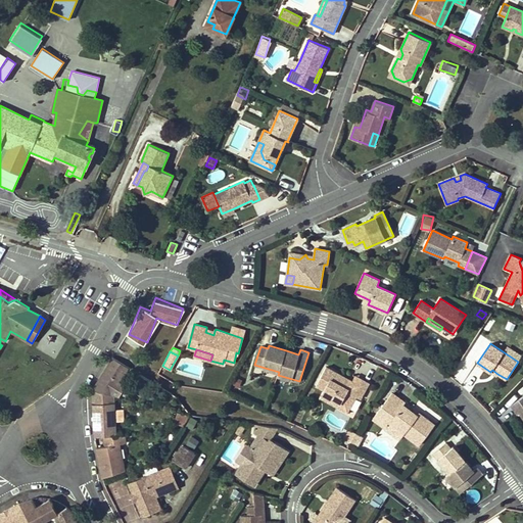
[(113,395),(117,396),(125,384),(120,380),(129,367),(112,358),(93,390),(113,395)]
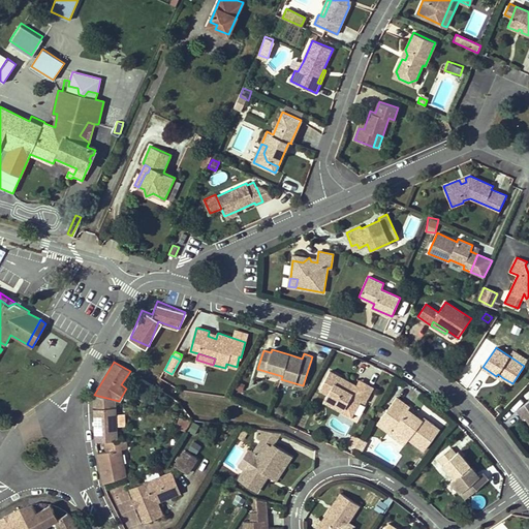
[(344,407),(353,412),(360,401),(365,403),(373,387),(365,382),(359,394),(353,392),(354,391),(347,386),(350,382),(330,371),(319,390),(328,394),(325,397),(336,403),(334,406),(343,411),(344,407)]
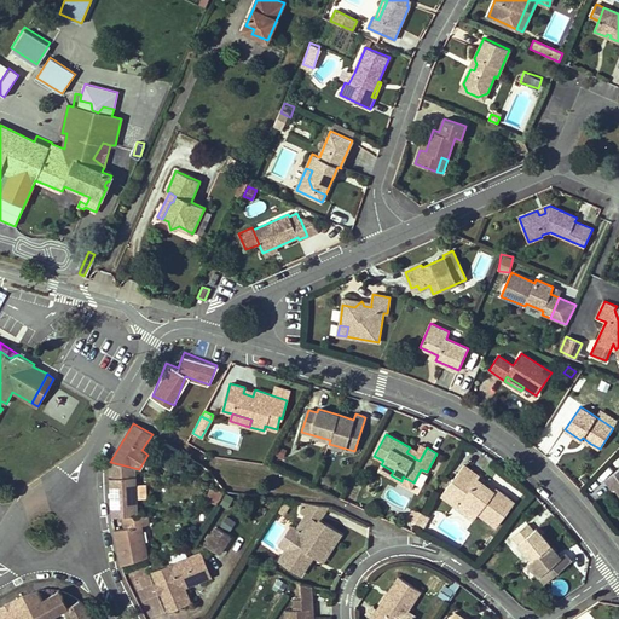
[(172,462),(179,451),(166,443),(158,453),(172,462)]
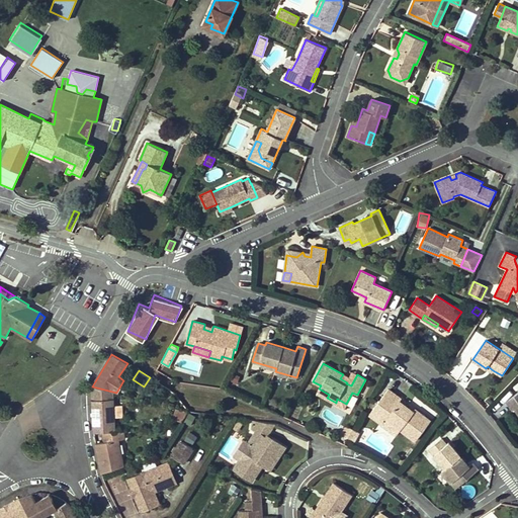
[(349,377),(343,374),(340,378),(347,382),(346,383),(351,385),(357,374),(352,372),(349,377)]
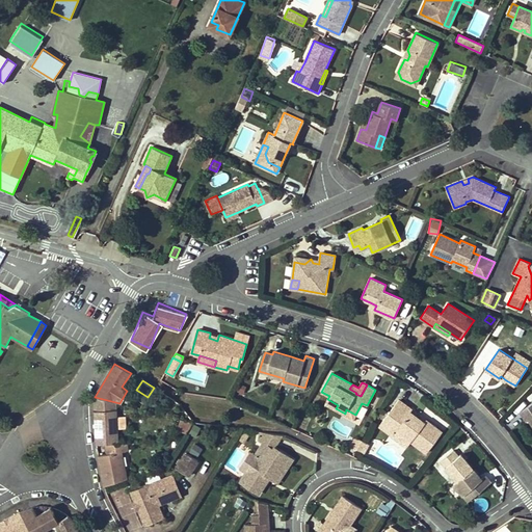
[(154,388),(148,397),(151,399),(154,399),(156,395),(157,396),(160,392),(154,388)]
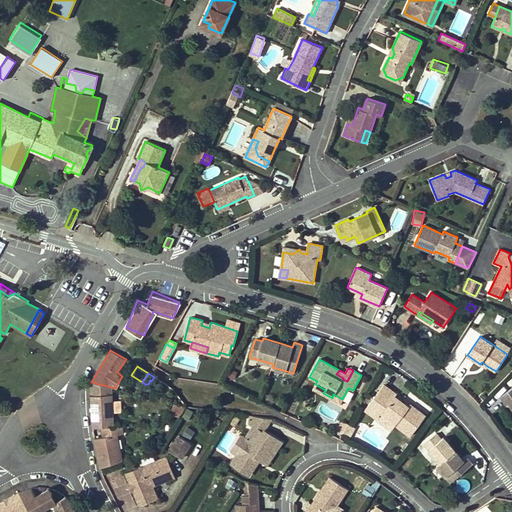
[(111,387),(91,382),(93,428),(102,427),(105,427),(113,426),(112,412),(121,412),(121,400),(112,400),(111,387)]
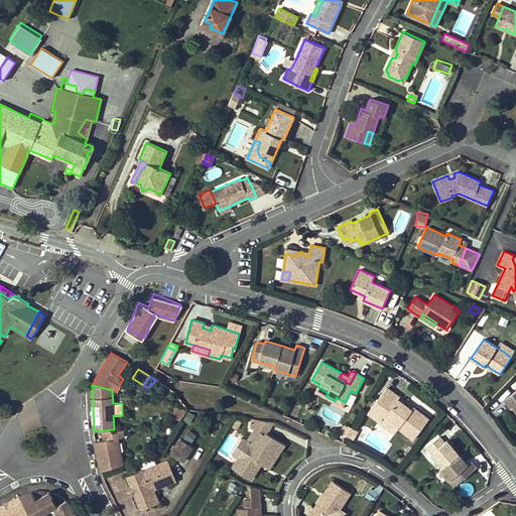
[(317,387),(315,391),(326,396),(328,393),(317,387)]
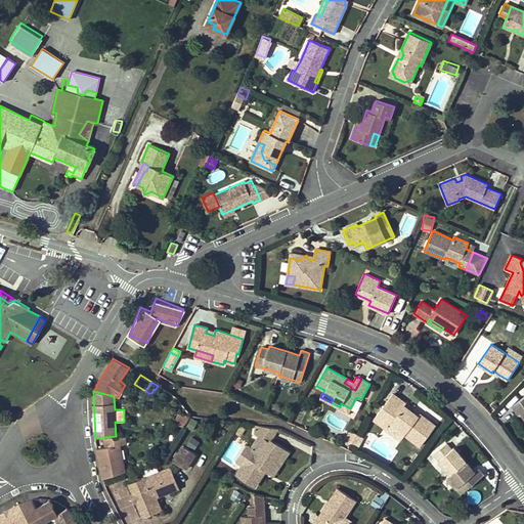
[(413,416),(415,413),(404,405),(405,403),(393,394),(374,420),(386,429),(386,430),(400,440),(405,434),(421,446),(435,426),(420,413),(418,417),(417,418),(413,416)]
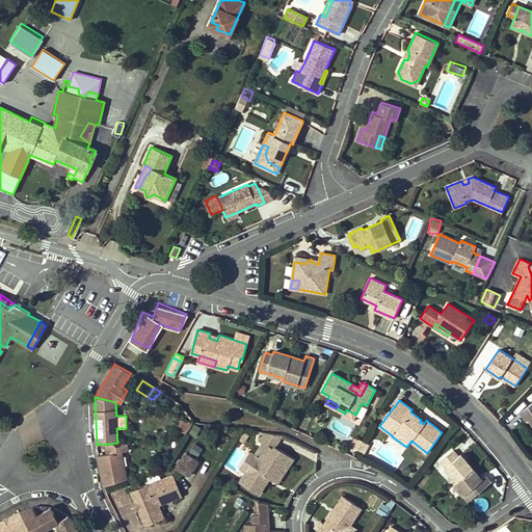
[(531,403),(520,411),(527,421),(529,420),(531,424),(531,403)]
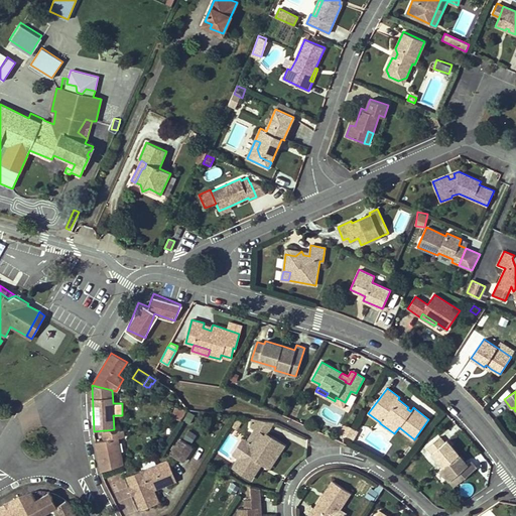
[(187,409),(176,406),(173,415),(182,417),(187,409)]
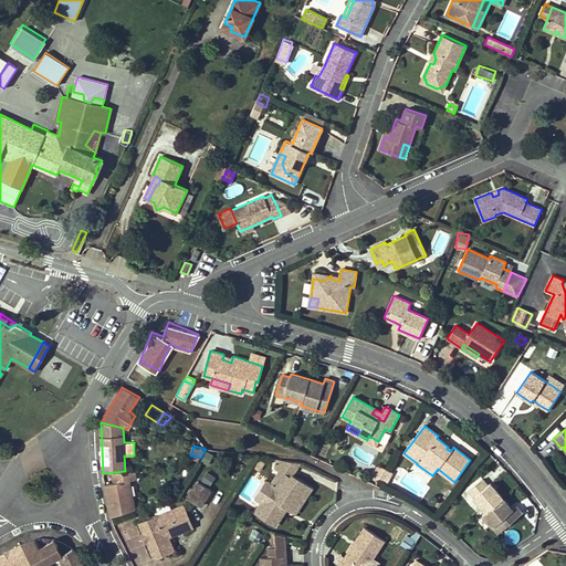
[(262,502),(255,512),(275,525),(284,512),(282,511),(285,505),(287,507),(295,513),(312,488),(292,475),(301,463),(279,460),(279,465),(276,469),(280,471),(271,483),(271,484),(273,485),(262,502)]
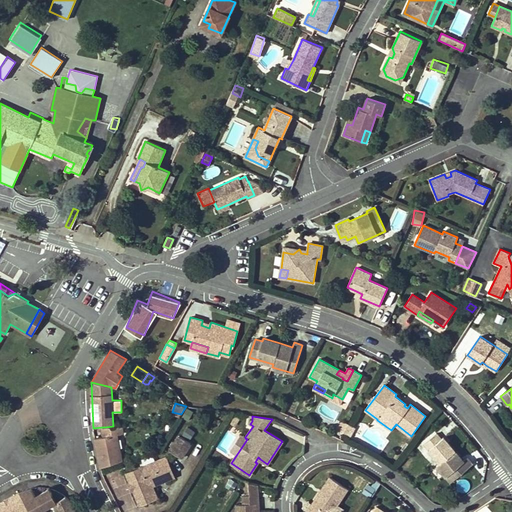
[(348,424),(342,420),(337,429),(343,433),(348,424)]
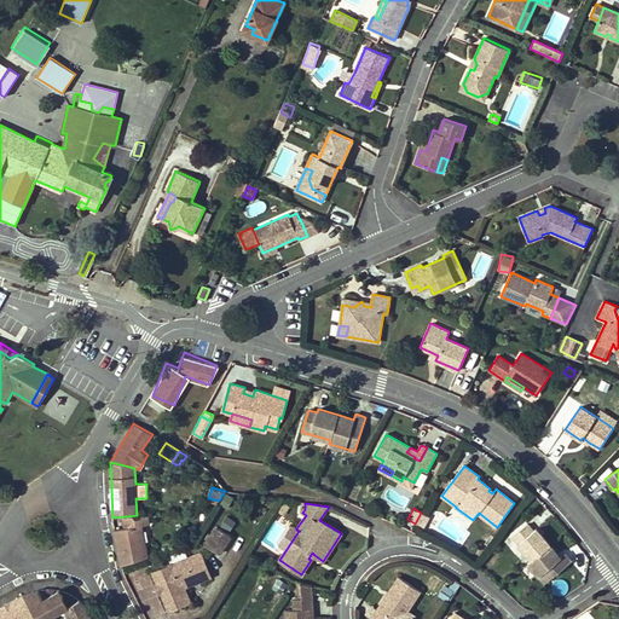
[(423,527),(429,516),(421,513),(415,524),(423,527)]
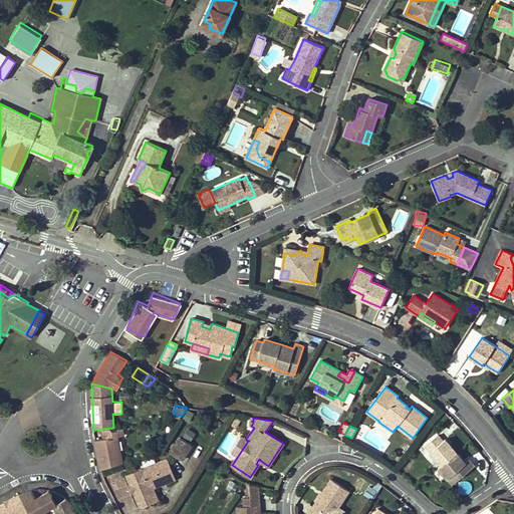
[(113,428),(105,429),(107,438),(103,438),(95,440),(100,469),(122,462),(117,436),(123,435),(123,428),(113,428)]
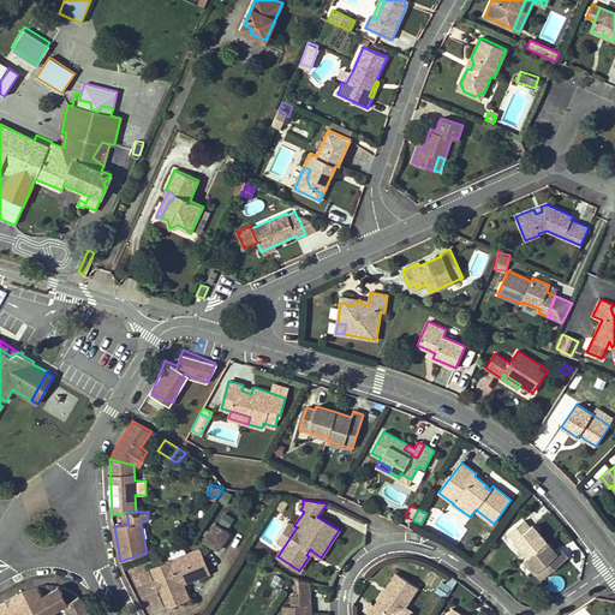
[(226,513),(220,521),(227,526),(233,518),(226,513)]
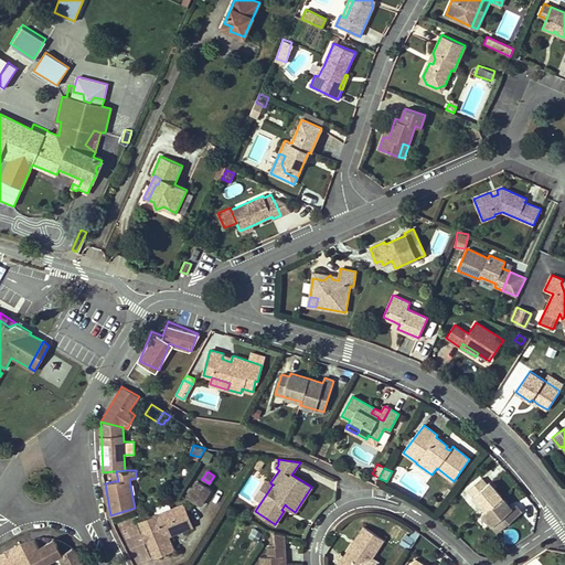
[(468,489),(486,510),(502,497),(490,482),(487,484),(482,478),(468,489)]
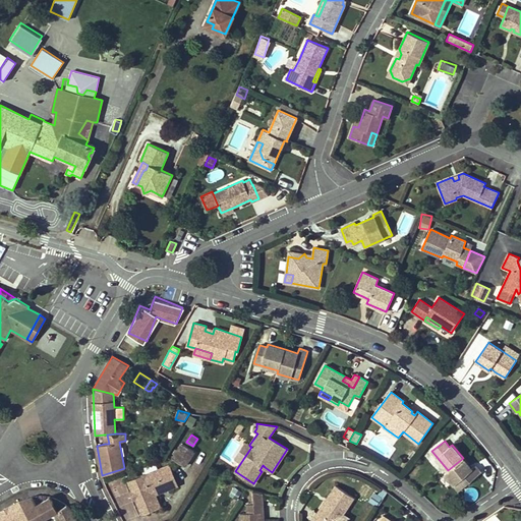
[(177,450),(175,455),(173,458),(184,465),(193,451),(182,443),(177,450)]
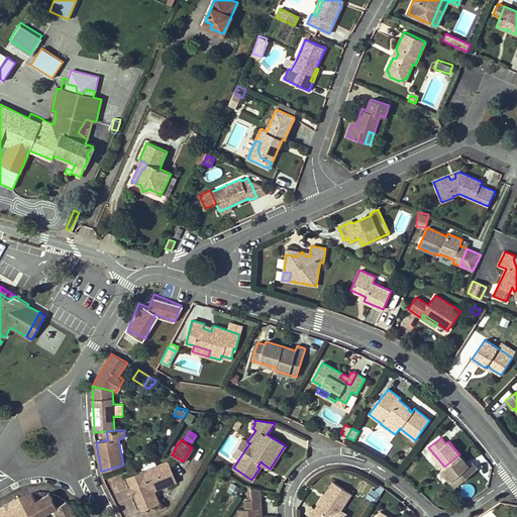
[(233,454),(239,458),(249,443),(247,442),(247,441),(243,439),(233,454)]
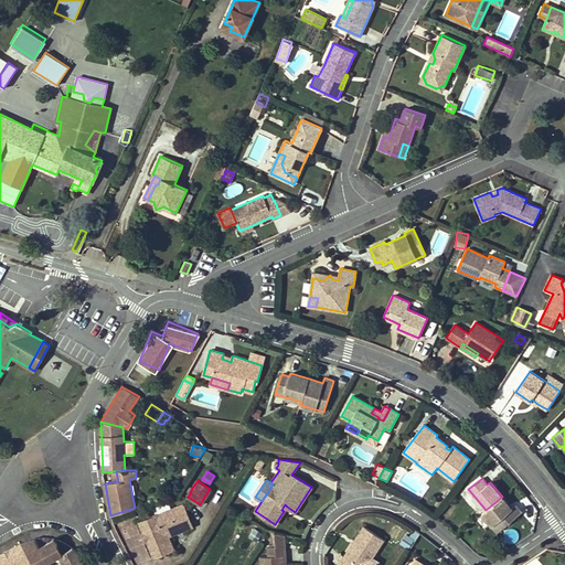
[(486,510),(482,513),(498,532),(522,512),(515,505),(512,509),(502,497),(486,510)]
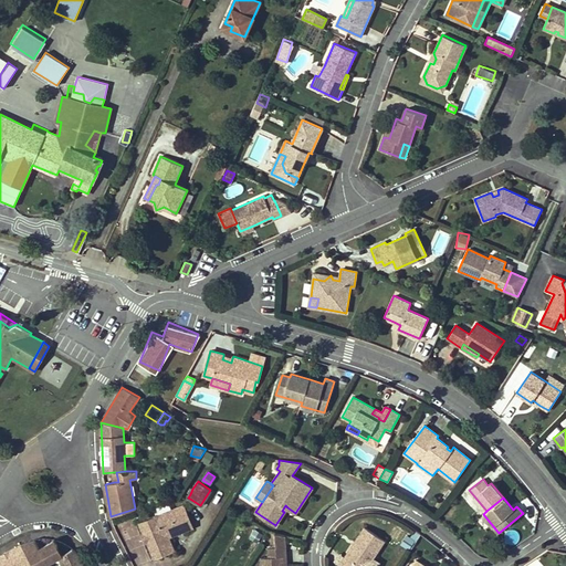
[(147,541),(147,542),(154,558),(174,551),(169,538),(167,541),(166,538),(175,534),(177,531),(182,528),(184,531),(192,527),(184,504),(139,523),(144,534),(145,535),(147,534),(149,540),(147,541)]
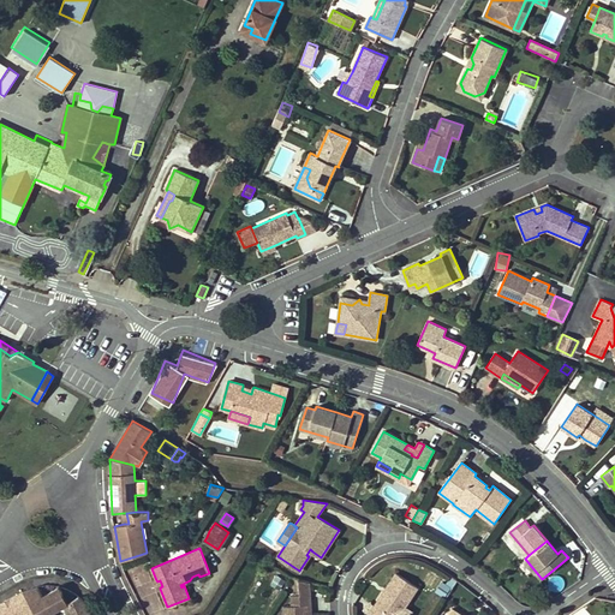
[(398,614),(402,609),(418,586),(396,573),(386,589),(388,591),(377,608),(380,609),(376,614),(398,614)]
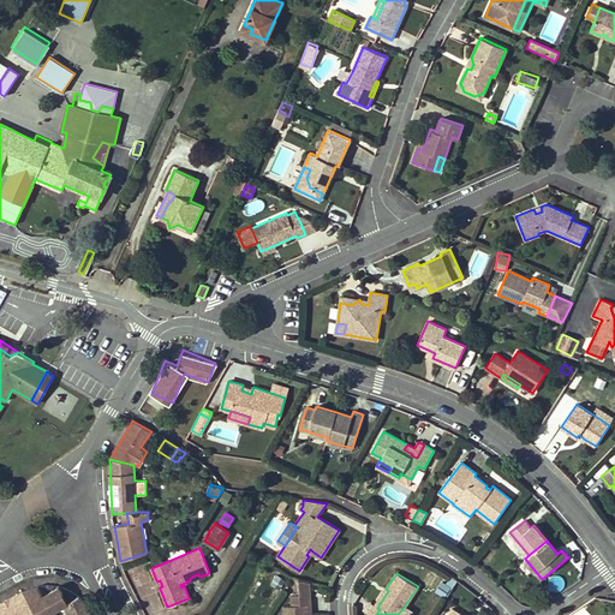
[(441,577),(435,590),(447,595),(452,583),(441,577)]
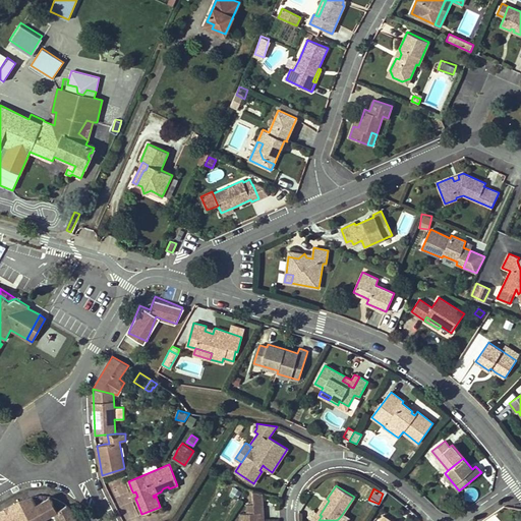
[(246,504),(247,513),(264,511),(263,503),(253,504),(252,490),(250,490),(251,504),(246,504)]
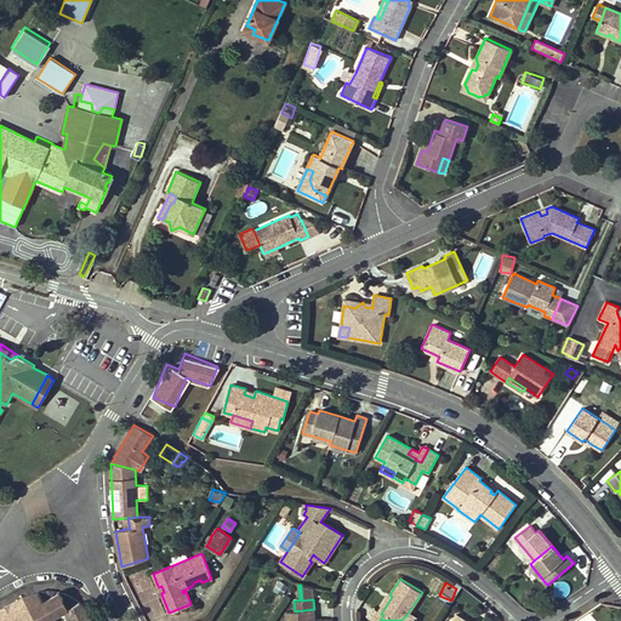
[(313,588),(301,585),(302,600),(313,599),(313,588)]
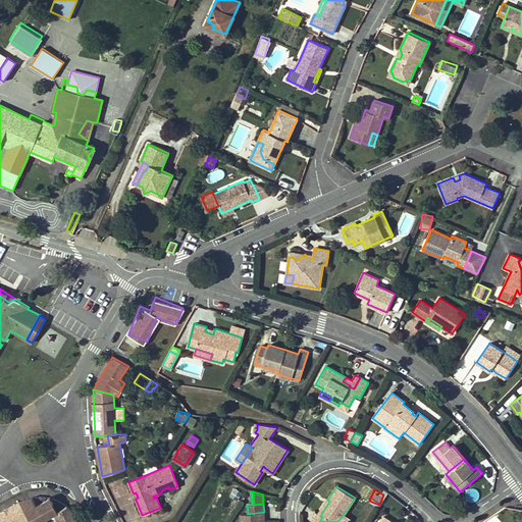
[(30,520),(31,521),(39,521),(44,520),(51,516),(52,518),(54,518),(56,517),(58,521),(79,521),(77,519),(75,516),(72,511),(69,508),(66,506),(57,511),(50,498),(37,506),(33,499),(20,502),(30,520)]
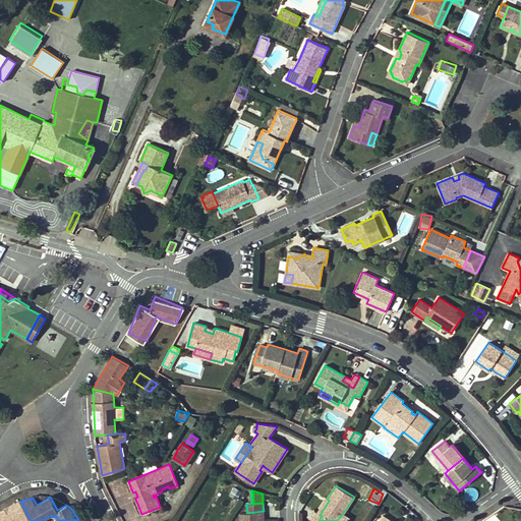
[(312,510),(307,517),(313,520),(319,520),(322,516),(320,515),(329,501),(327,499),(317,513),(312,510)]
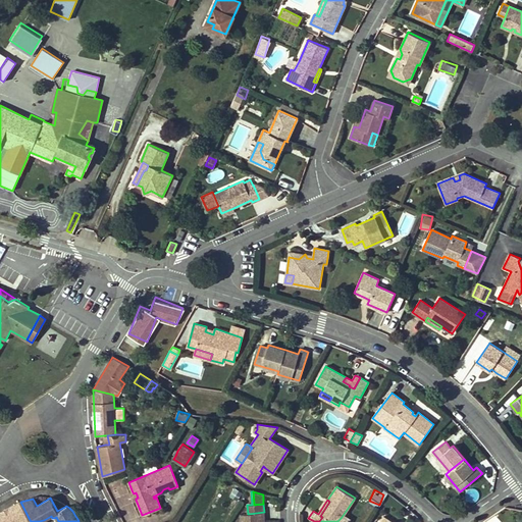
[(0,513),(0,521),(27,521),(30,520),(20,502),(0,513)]
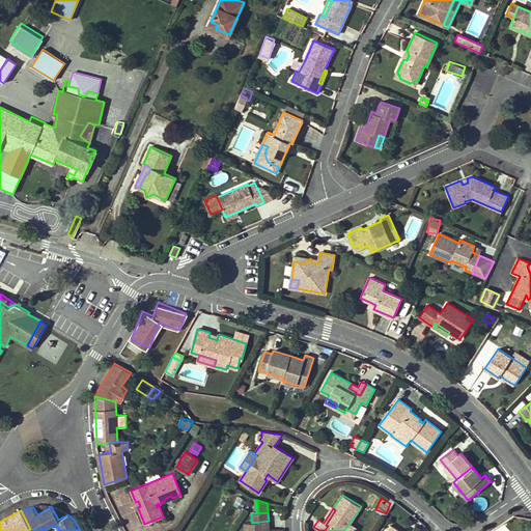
[(252,530),(245,530),(262,530),(266,530),(269,530),(269,521),(252,523),(252,530)]
